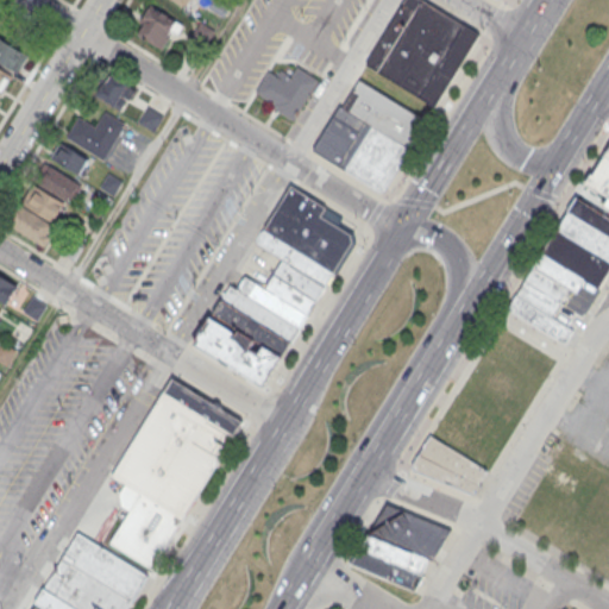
[(48,0),(20,0),(22,12),(48,12),(48,0)]
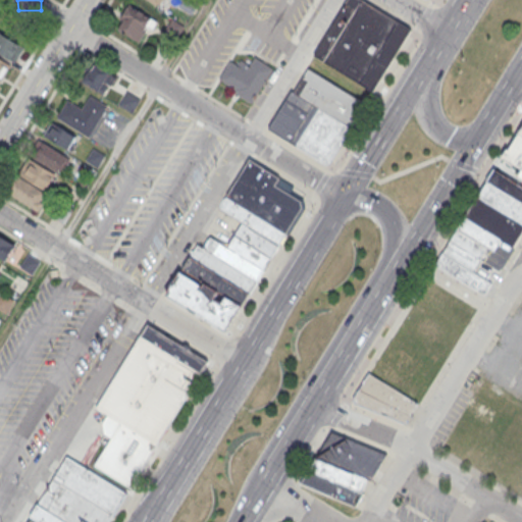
[(314,56),(347,0),(363,0),(411,30),(373,92),(314,56)]
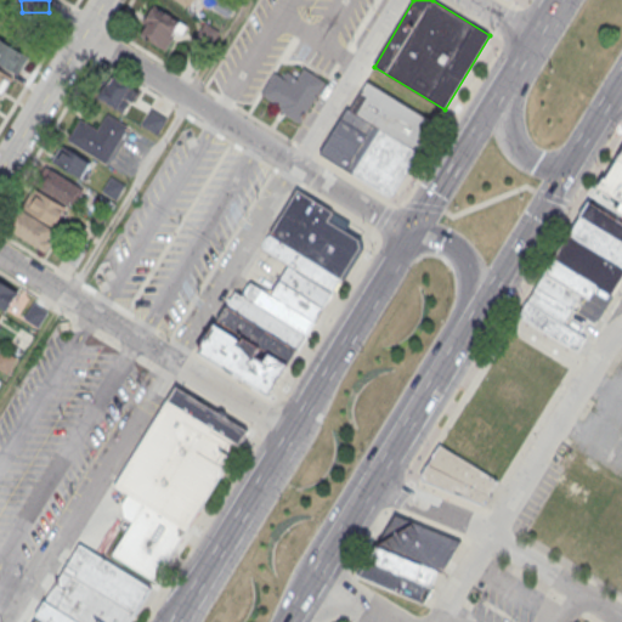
[(184,23),(154,5),(136,34),(167,52),(184,23)]
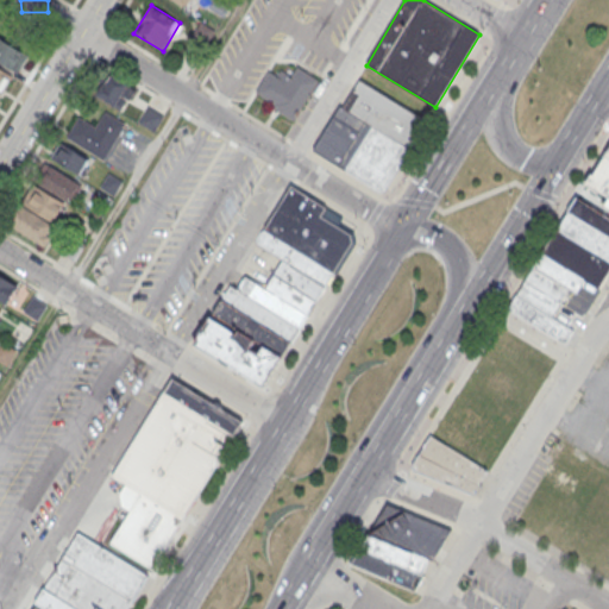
[(0,62),(19,73),(29,52),(0,37),(0,62)]
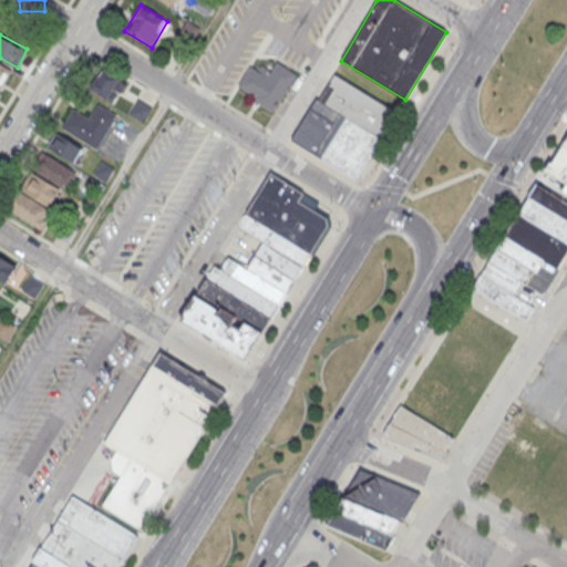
[(276,59),(296,72),(272,110),(253,98),(255,94),(237,83),(248,63),(266,73),(276,59)]
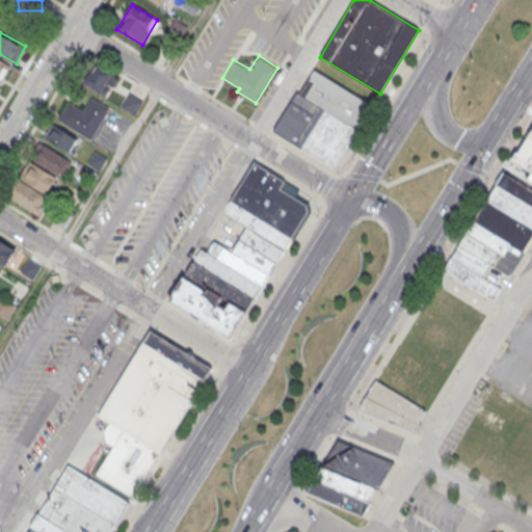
[(9,64),(0,60),(0,80),(2,81),(9,64)]
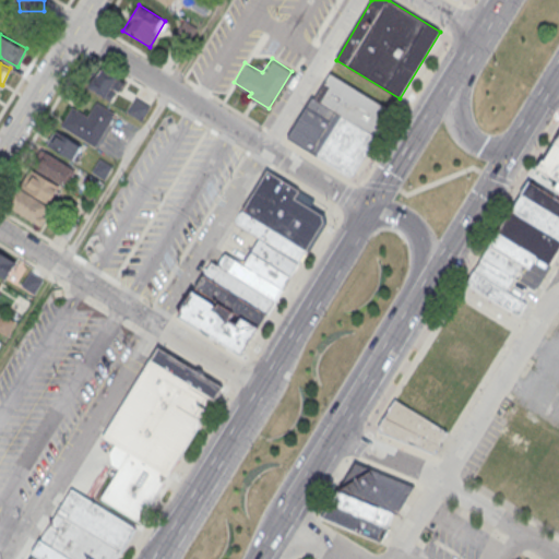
[(86,86),(108,103),(122,85),(100,68),(86,86)]
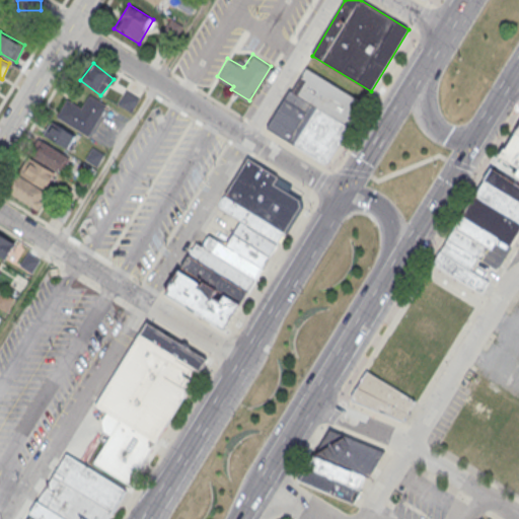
[(289,88),(266,128),(320,161),(323,162),(327,161),(363,104),(304,68),(292,90),(289,88)]
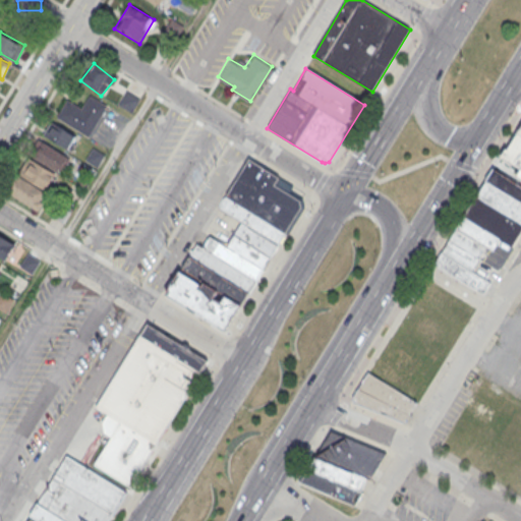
[(89,93),(107,104),(89,134),(56,116),(66,98),(81,106),(89,93)]
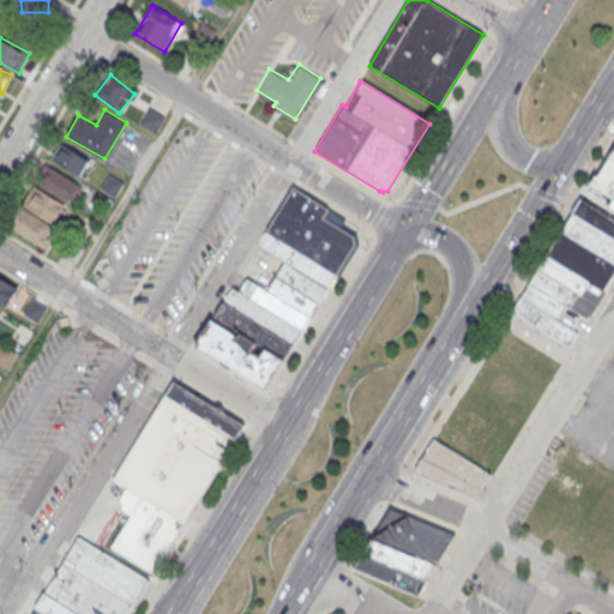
[(156,132),(163,116),(149,109),(140,124),(156,132)]
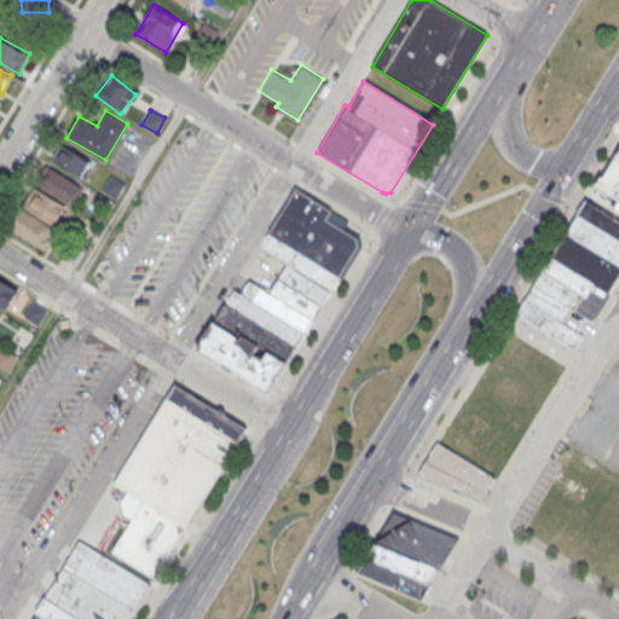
[(81,183),(93,166),(62,144),(51,160),(81,183)]
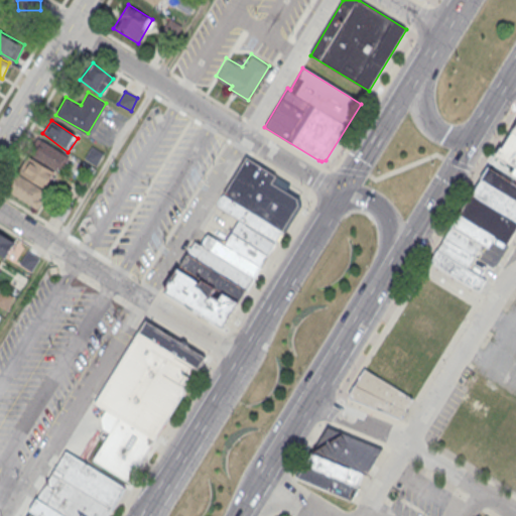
[(515,124),(502,147),(500,146),(481,178),(437,249),(430,262),(478,291),(486,279),(468,268),(481,244),(487,248),(495,236),(508,244),(515,230),(515,124)]
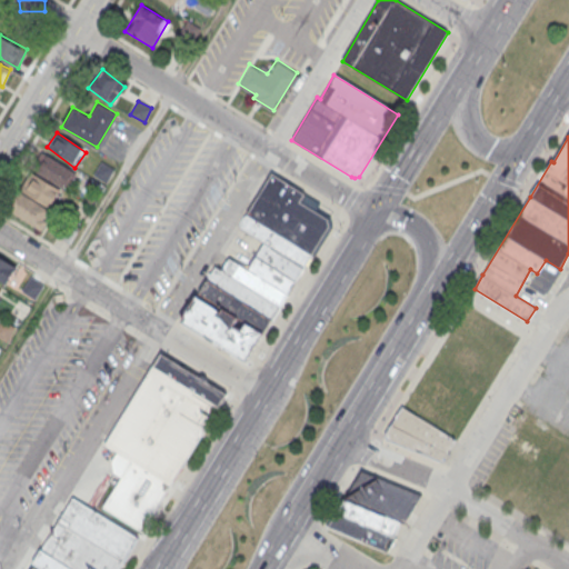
[(11,215),(41,230),(63,188),(66,189),(75,171),(42,155),(31,173),(32,173),(11,215)]
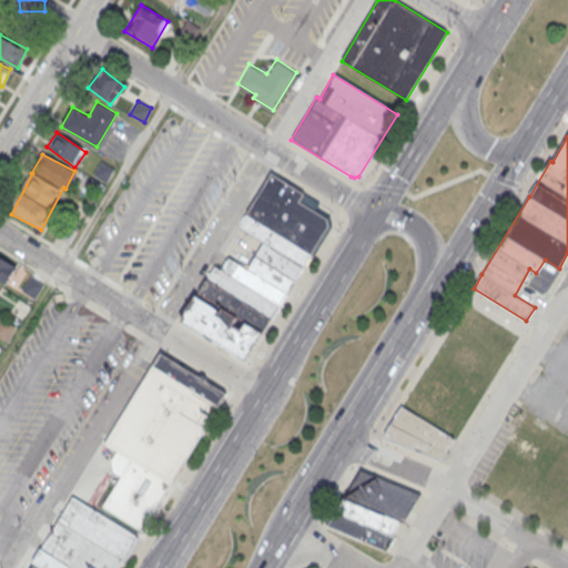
[(246,358),(272,320),(328,225),(327,217),(300,201),(304,193),(272,173),(247,213),(240,226),(264,242),(256,255),(252,253),(243,266),(229,256),(222,270),(215,265),(206,279),(182,320),(246,358)]
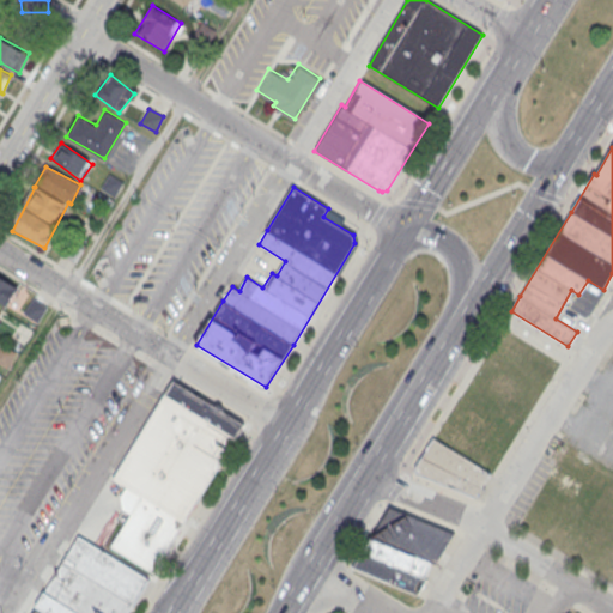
[(19,287),(0,275),(0,302),(7,307),(19,287)]
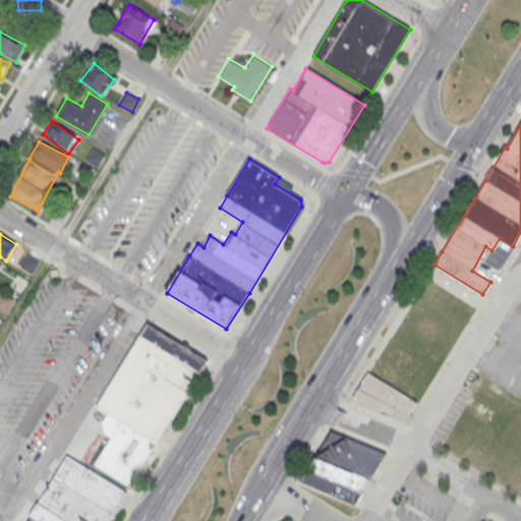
[(40,261),(27,254),(20,267),(32,274),(40,261)]
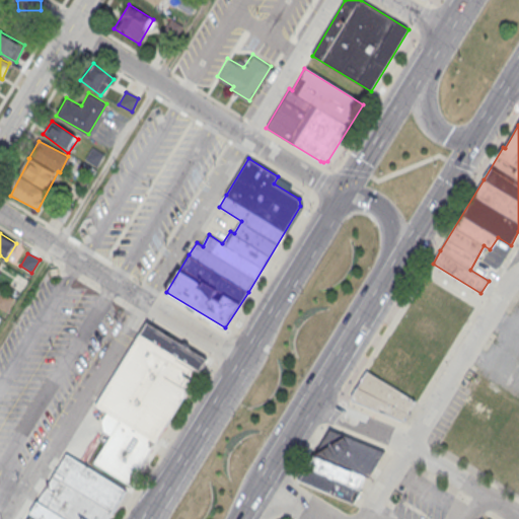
[(0,309),(10,309),(10,296),(0,296),(0,309)]
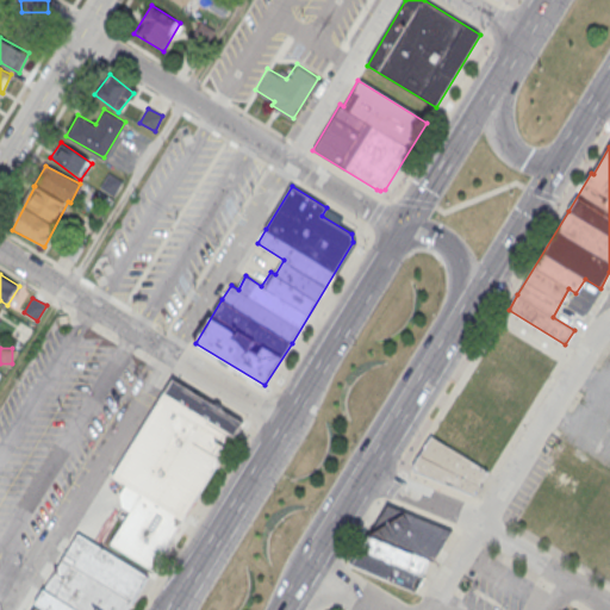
[(163,396),(170,384),(240,424),(231,437),(163,396)]
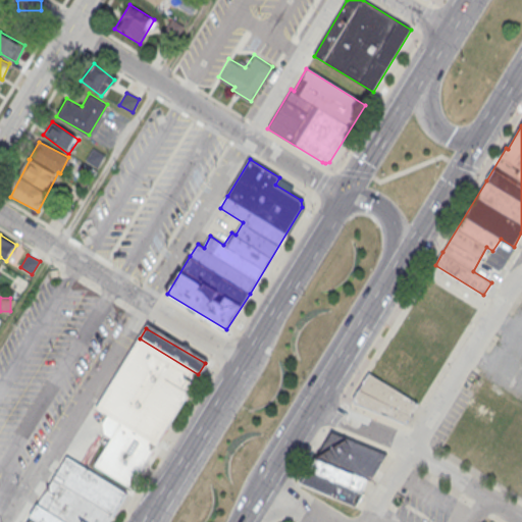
[(354,398),(390,336),(392,337),(438,366),(404,423),(355,403),(354,398)]
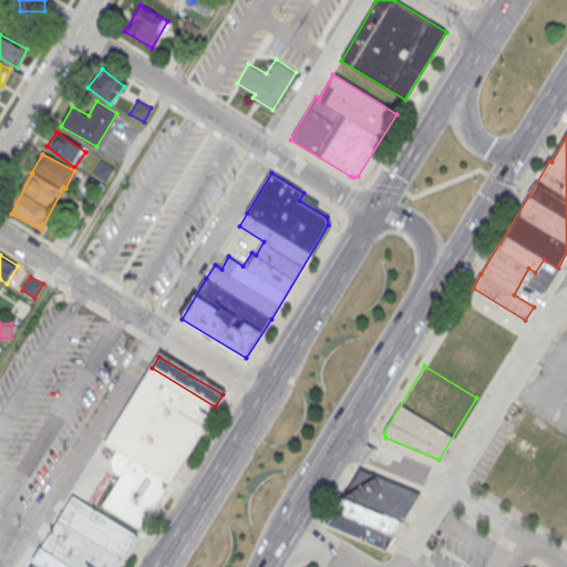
[(142,529),(104,506),(121,477),(114,473),(112,463),(117,453),(105,445),(152,368),(215,406),(142,529)]
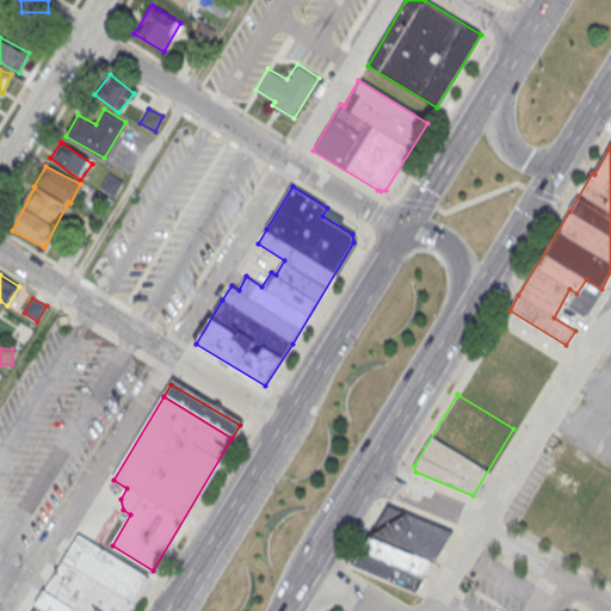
[(351,565),(388,505),(454,532),(434,562),(430,560),(424,576),(425,578),(415,593),(351,565)]
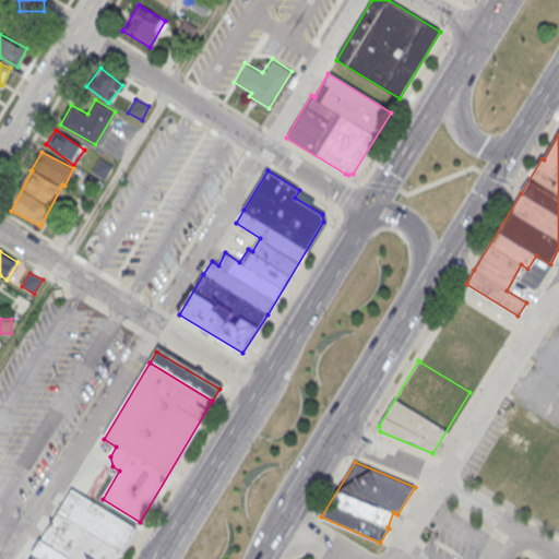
[(71,490),(32,552),(27,558),(116,558),(135,528),(71,490)]
